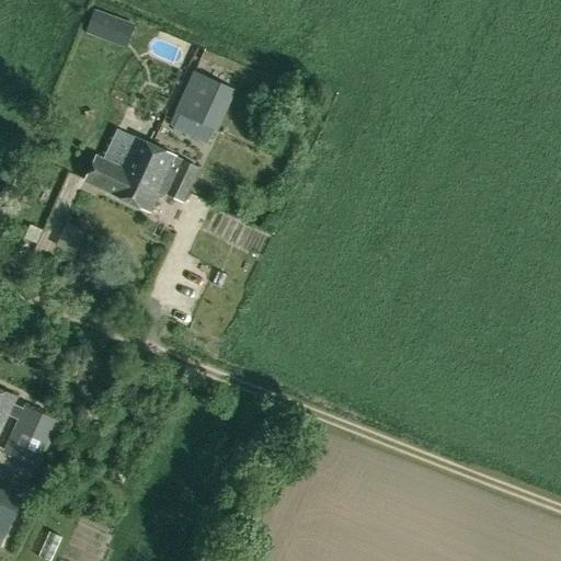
[(132,23),(93,8),(84,31),(123,45),(132,23)]
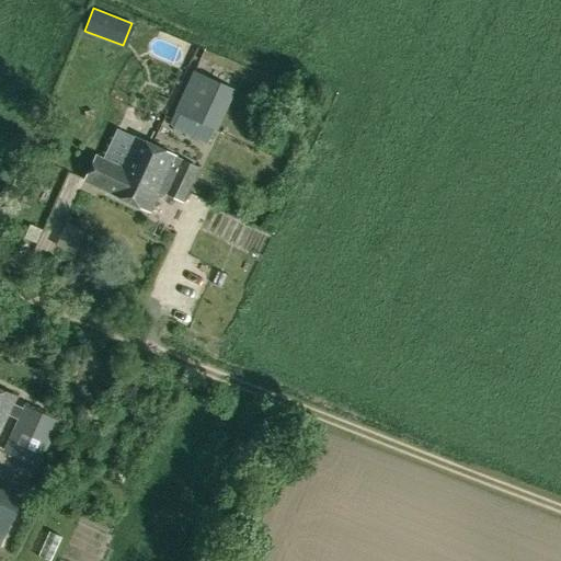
[(174,112),(215,130),(235,91),(194,71),(174,112)]
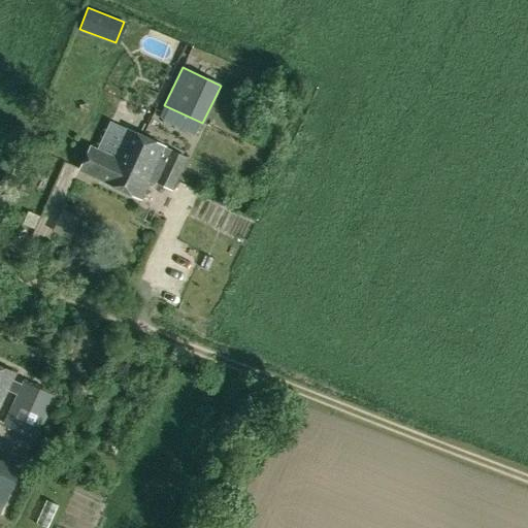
[(154,183),(171,191),(186,159),(167,150),(158,169),(155,168),(164,149),(126,130),(111,158),(111,159),(116,160),(130,167),(127,172),(120,169),(111,186),(139,199),(147,182),(153,185),(154,183)]
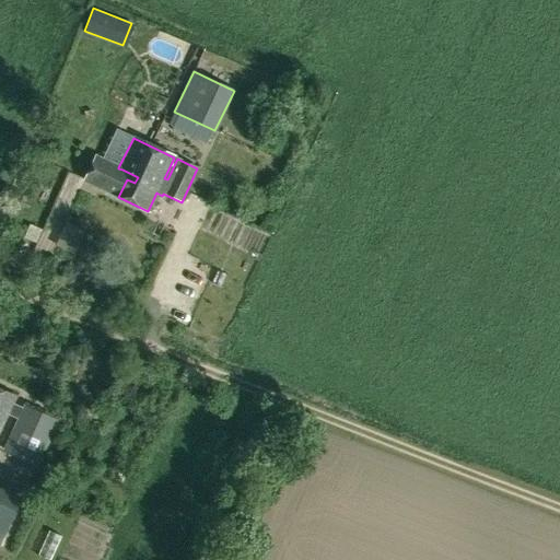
[(95,156),(83,181),(118,197),(127,179),(135,183),(138,177),(123,170),(118,168),(118,167),(95,156)]
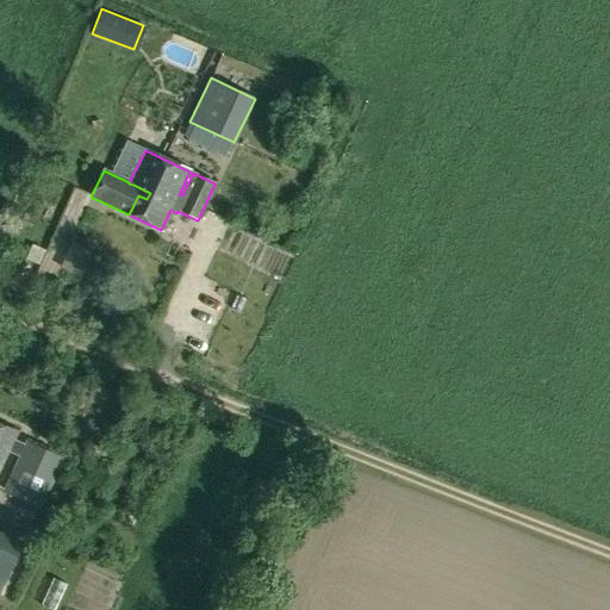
[(26,259),(39,265),(45,250),(33,244),(26,259)]
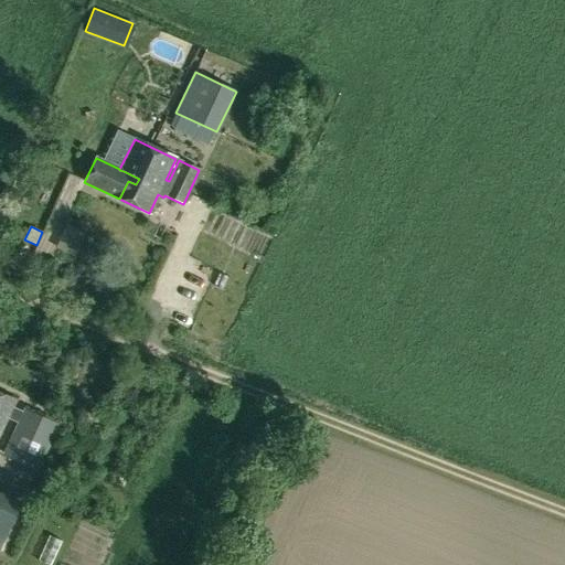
[(0,432),(16,398),(0,391),(0,432)]
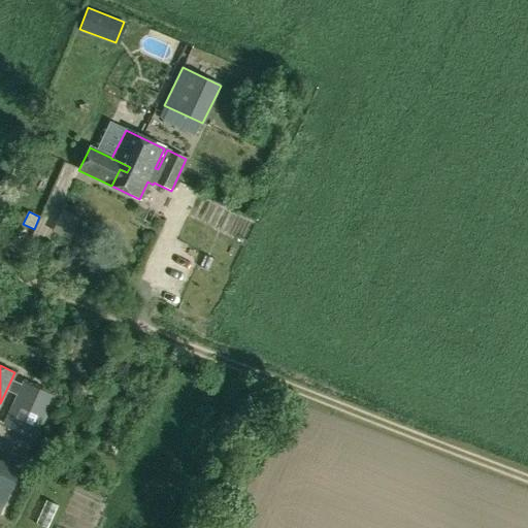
[(1,425),(34,440),(55,396),(22,381),(1,425)]
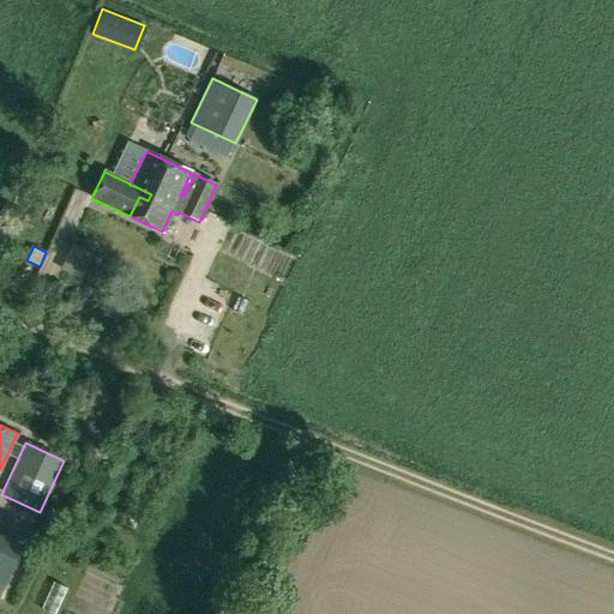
[(0,595),(23,545),(0,534),(0,595)]
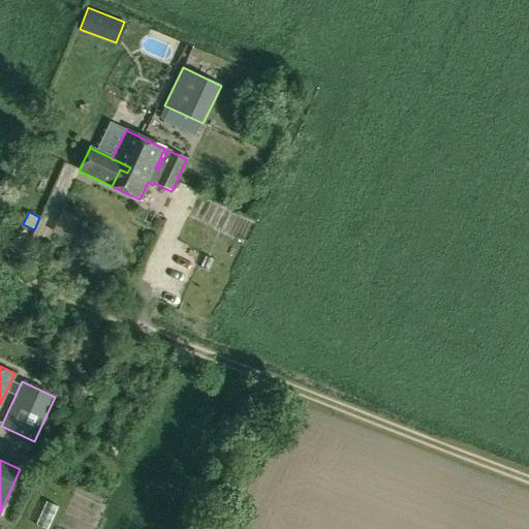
[(45,501),(35,524),(45,528),(47,528),(58,506),(45,501)]
